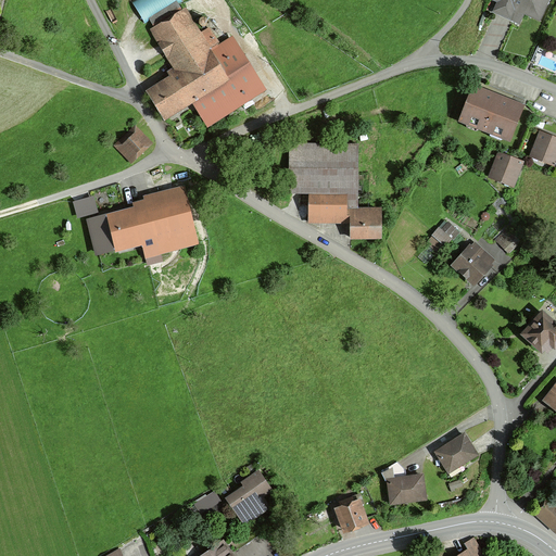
[(538,19),(545,0),(498,0),(497,3),(494,1),(491,9),(517,21),(521,11),(538,19)]
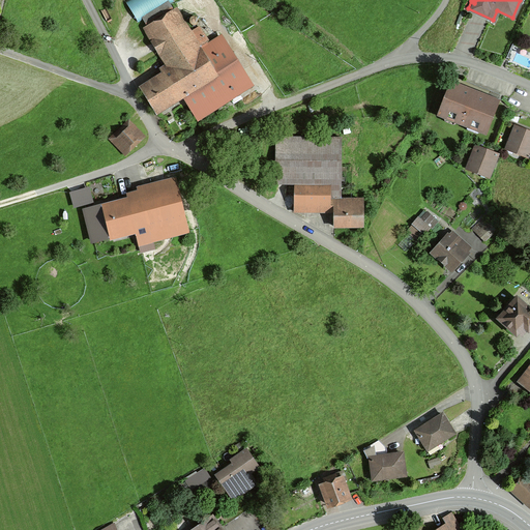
[(172,69),(141,89),(155,112),(181,94),(195,115),(227,95),(229,99),(251,86),(222,39),(209,47),(197,27),(187,34),(174,12),(146,29),(172,69)]
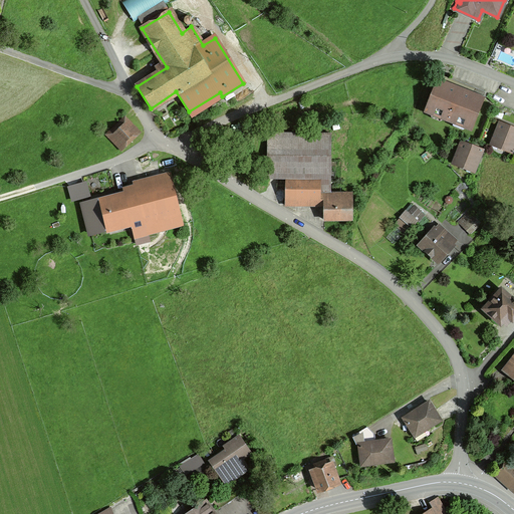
[(469,129),(481,98),(437,81),(426,111),(469,129)]
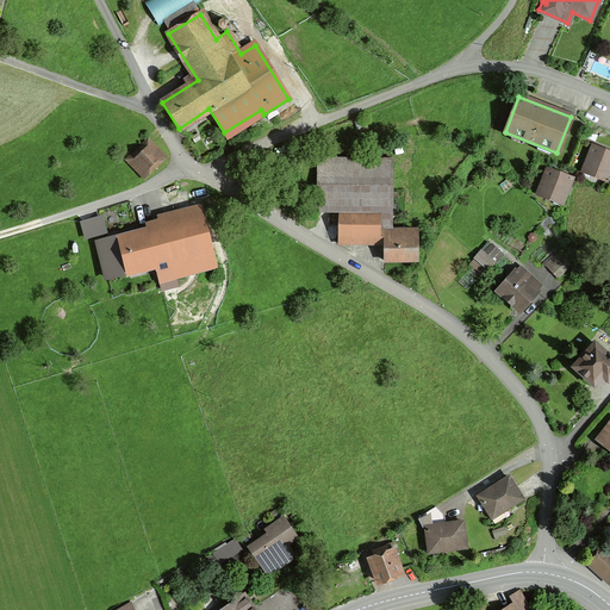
[(605,181),(609,170),(609,153),(592,145),(582,172),(605,181)]
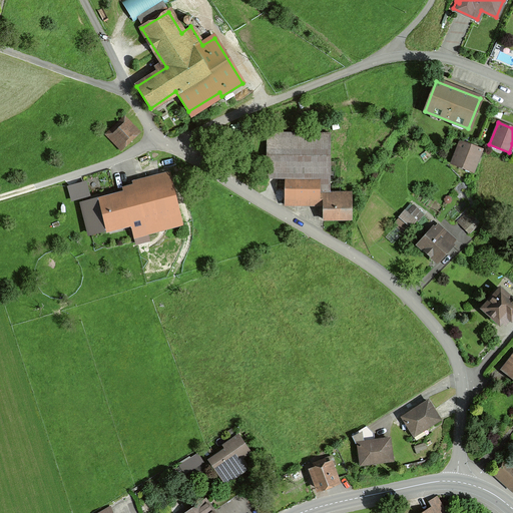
[(113,132),(124,143),(132,136),(122,124),(113,132)]
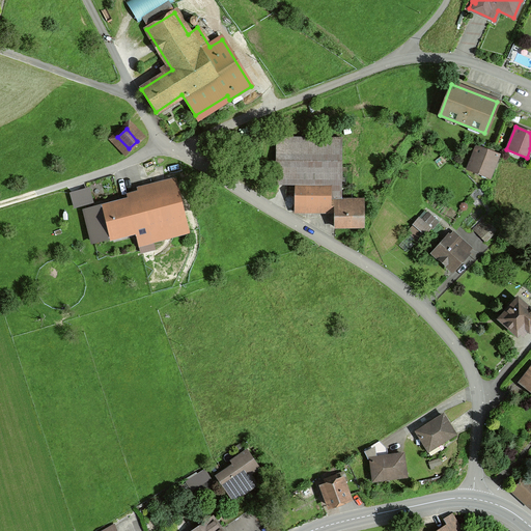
[(294,207),(333,207),(333,201),(340,201),(340,138),(275,137),(275,185),(295,185),(294,207)]
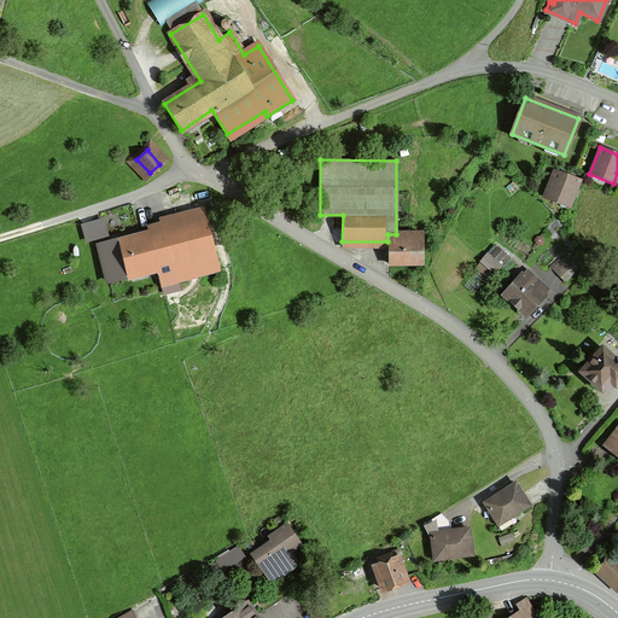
[(567,207),(578,180),(554,170),(543,197),(567,207)]
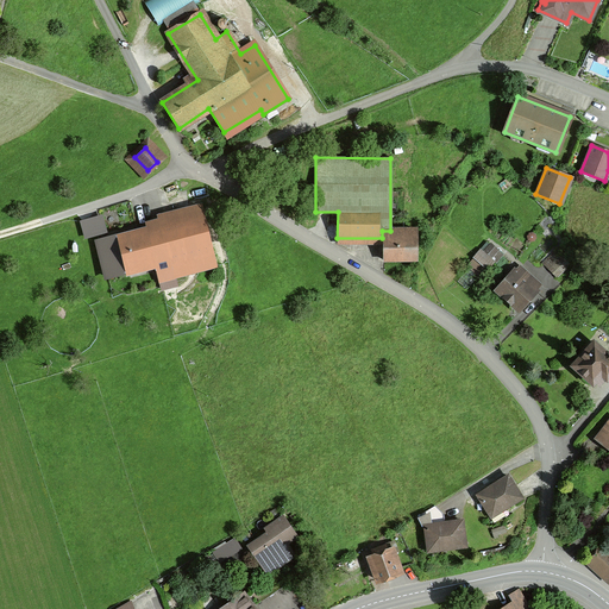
[(104,232),(99,218),(81,223),(85,238),(104,232)]
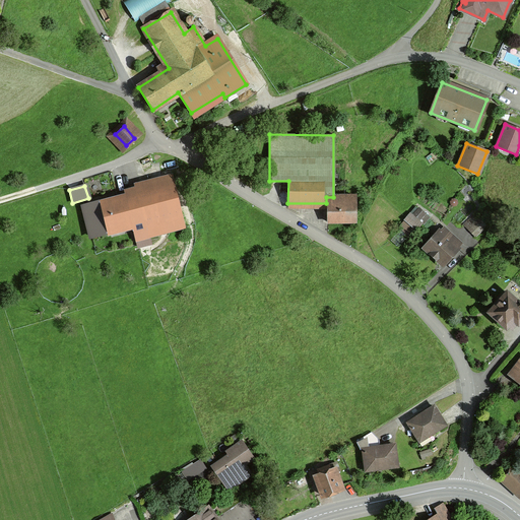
[(182,228),(173,187),(102,204),(101,201),(82,205),(90,238),(109,233),(108,229),(131,223),(137,247),(149,244),(148,237),(182,228)]
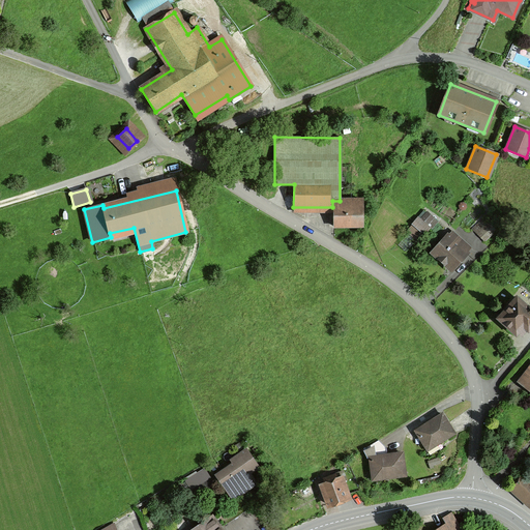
[(361,201),(352,201),(340,201),(332,201),(332,207),(332,227),(361,226),(361,201)]
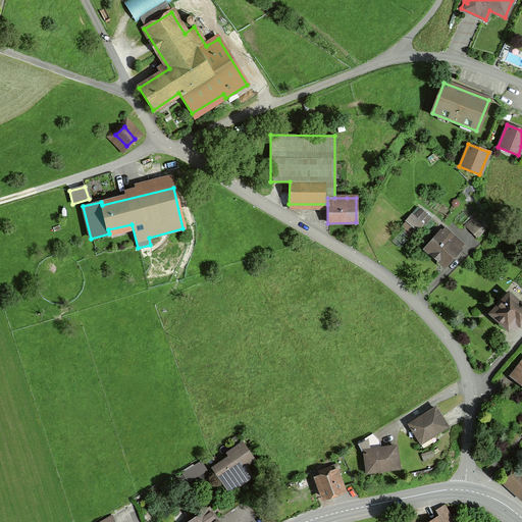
[(406,220),(417,230),(422,224),(419,222),(424,215),(419,210),(413,217),(410,214),(406,220)]
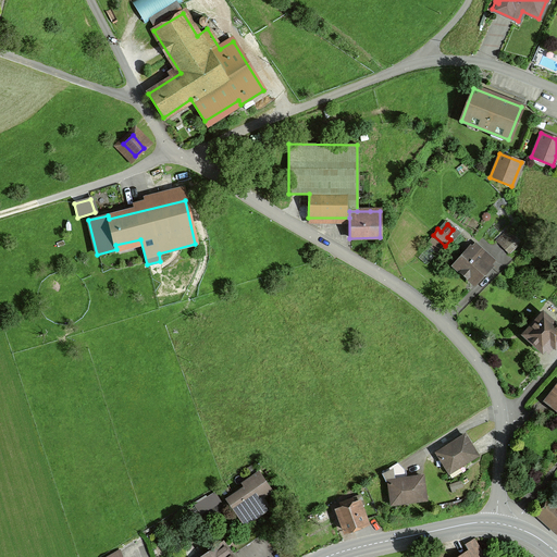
[(496,243),(507,252),(519,242),(508,231),(496,243)]
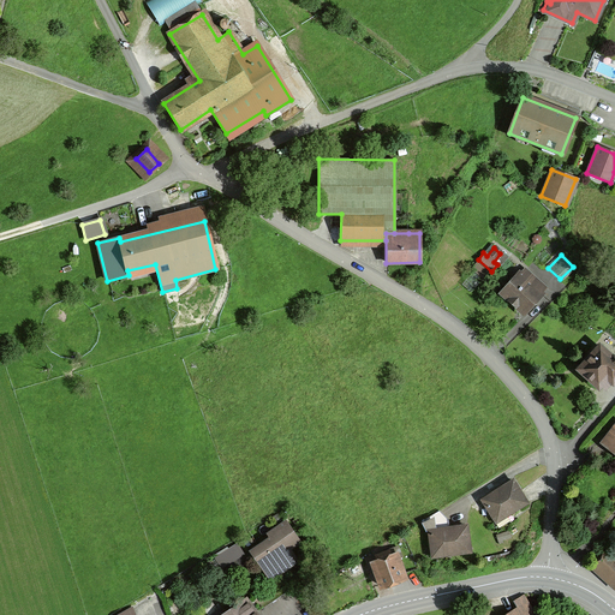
[(501,293),(523,314),(541,294),(539,293),(544,288),(524,270),(519,275),(518,274),(501,293)]
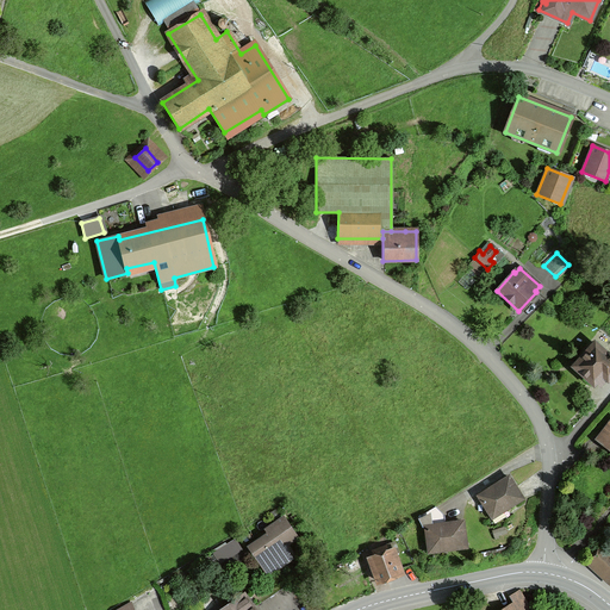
[(593,344),(573,366),(592,384),(595,381),(599,386),(607,378),(607,379),(609,374),(609,353),(607,354),(605,355),(593,344)]
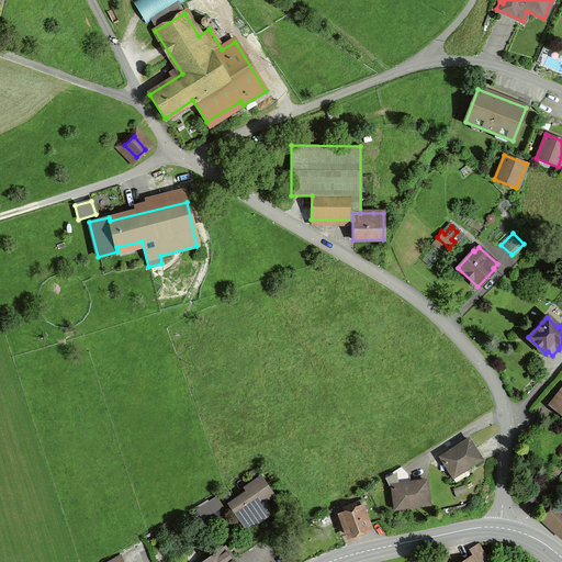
[(561,390),(552,404),(561,411),(561,390)]
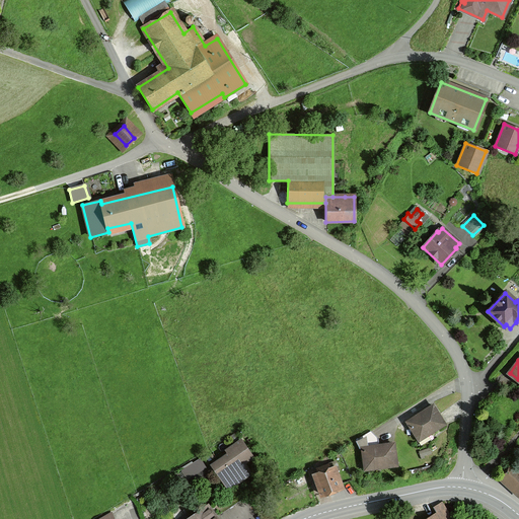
[(443,424),(432,405),(405,422),(416,438),(426,432),(428,434),(443,424)]
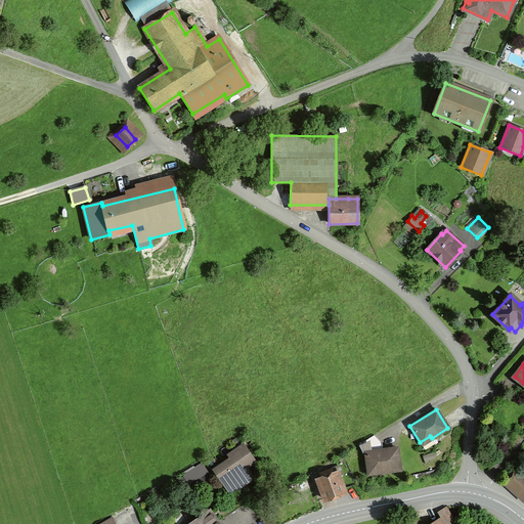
[(374,436),(373,436),(358,444),(362,453),(364,452),(367,471),(379,470),(380,473),(399,470),(396,448),(381,450),(380,443),(374,436)]
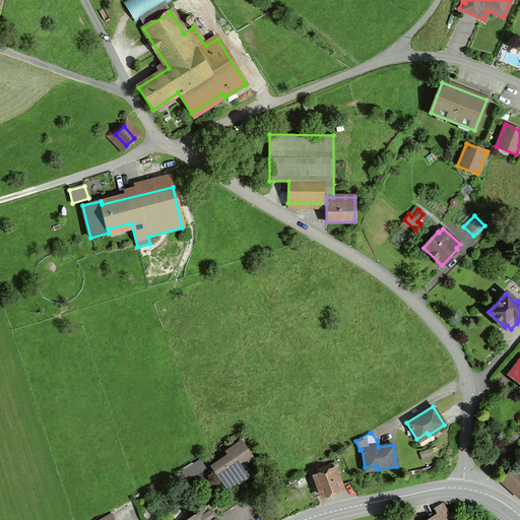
[(243,463),(252,457),(241,442),(232,448),(234,452),(211,467),(219,479),(229,473),(236,483),(250,473),(243,463)]
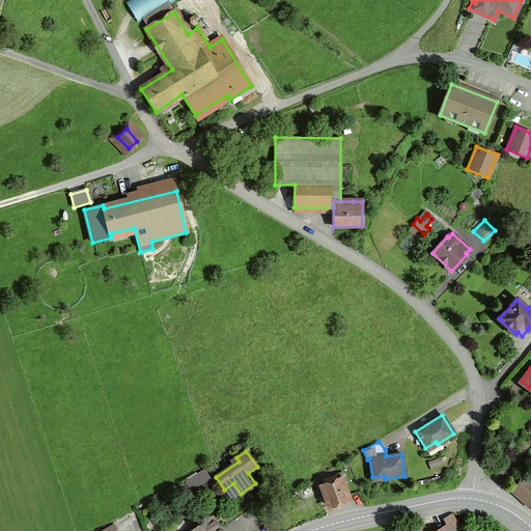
[(512,487),(526,500),(530,494),(530,486),(529,484),(530,481),(530,480),(525,475),(512,487)]
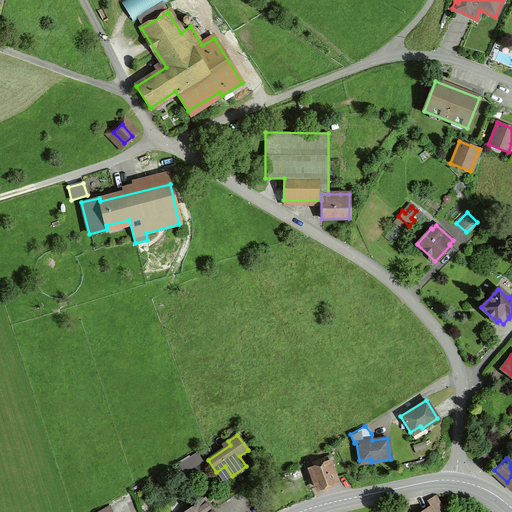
[(317,488),(336,481),(329,462),(324,464),(322,459),(312,463),(314,467),(309,469),(317,488)]
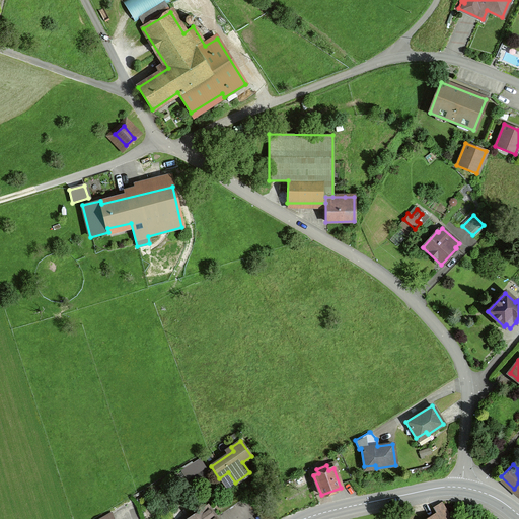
[(292,478),(294,483),(304,477),(302,473),(292,478)]
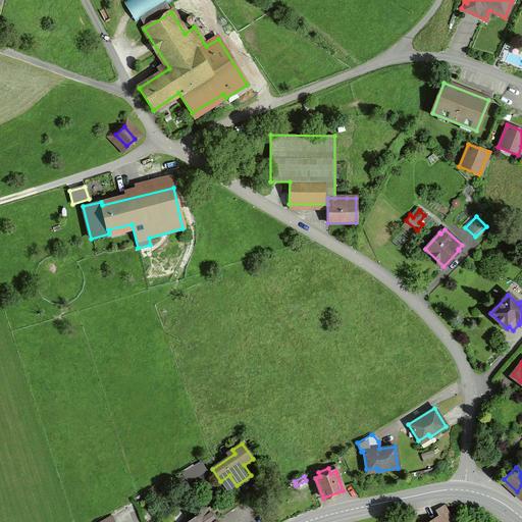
[(453,521),(442,506),(436,510),(439,516),(429,521),(453,521)]
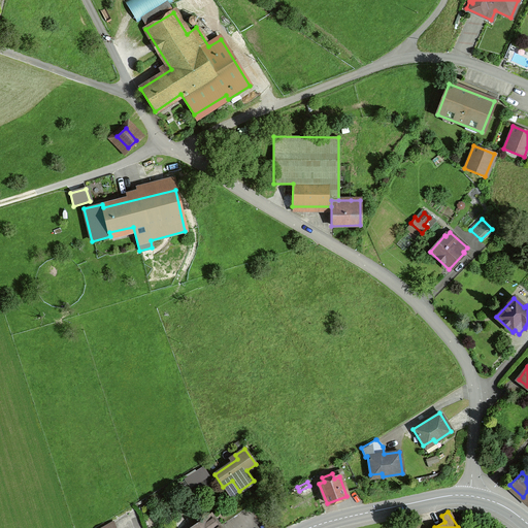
[(219,527),(210,516),(191,527),(219,527)]
